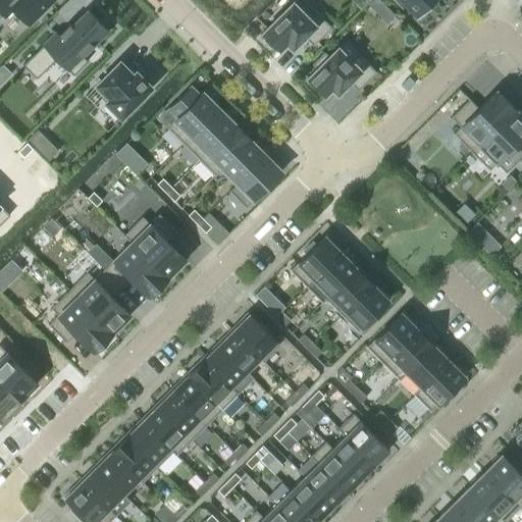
[(52,0),(0,0),(0,10),(5,16),(13,8),(29,24),(52,0)]
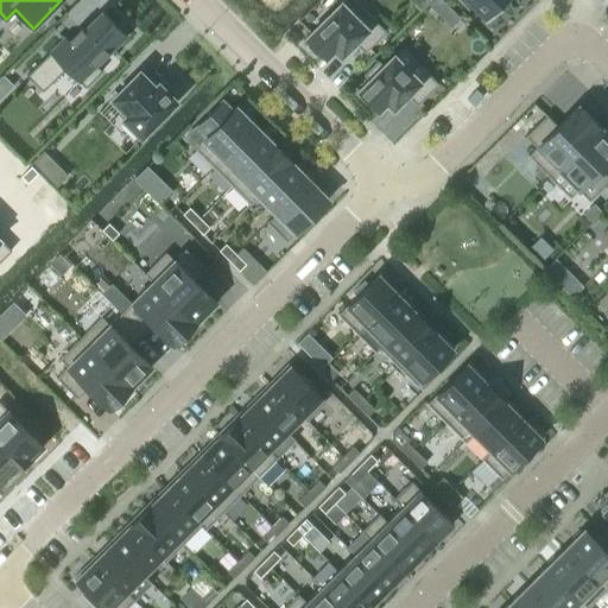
[(365,52),(386,31),(355,0),(342,0),(305,37),(306,38),(305,40),(323,57),(324,56),(325,58),(333,52),(337,57),(339,56),(341,57),(355,43),(365,52)]
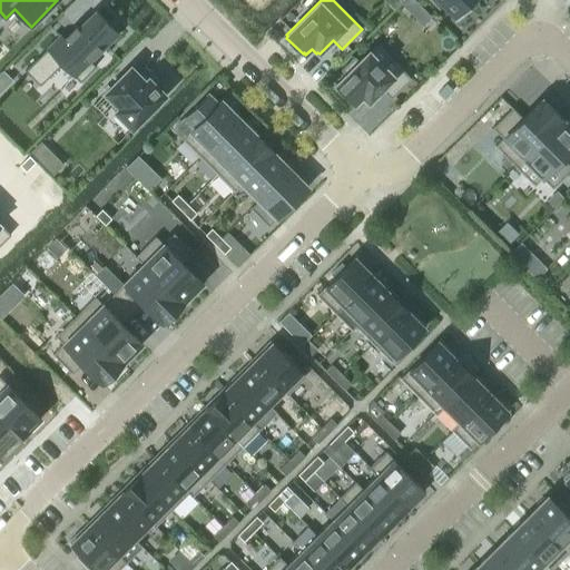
[(430,0),(439,8),(442,6),(455,18),(473,0),(430,0)]
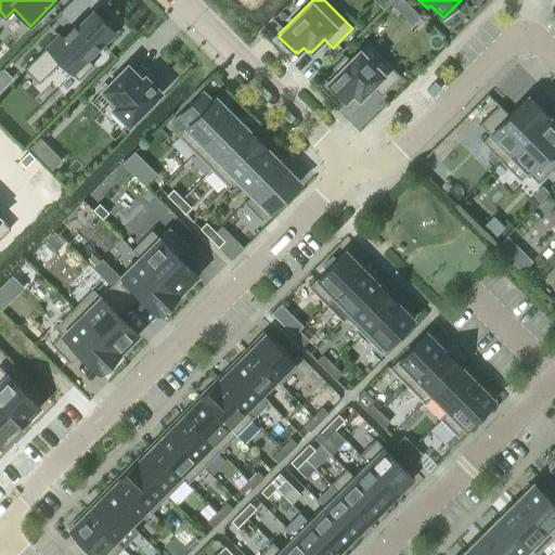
[(60,33),(24,67),(39,82),(61,61),(78,79),(93,64),(89,59),(115,33),(93,10),(92,10),(76,26),(73,24),(62,35),(60,33)]
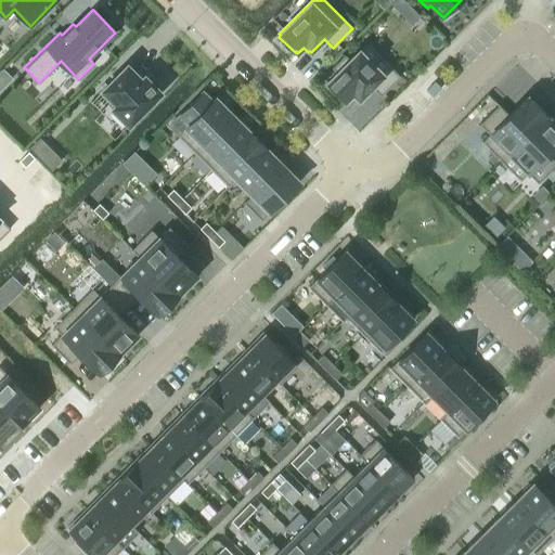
[(400,76),(366,42),(349,59),(345,54),(332,67),(336,72),(325,82),(345,102),(352,94),(359,101),(372,87),(381,95),(400,76)]
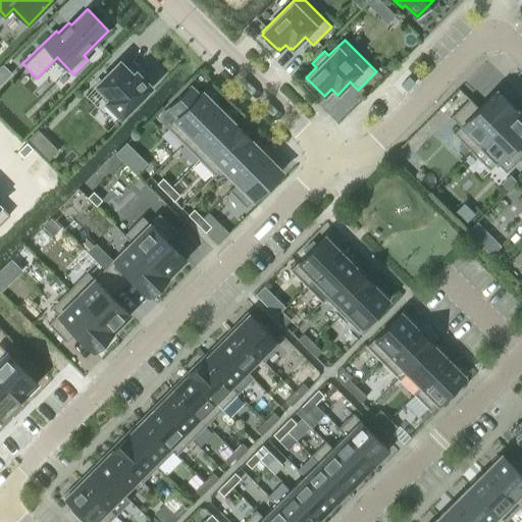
[(105,101),(120,116),(134,103),(135,103),(143,95),(143,94),(151,86),(149,84),(151,82),(141,70),(138,72),(136,70),(133,73),(119,60),(95,84),(109,97),(105,101)]
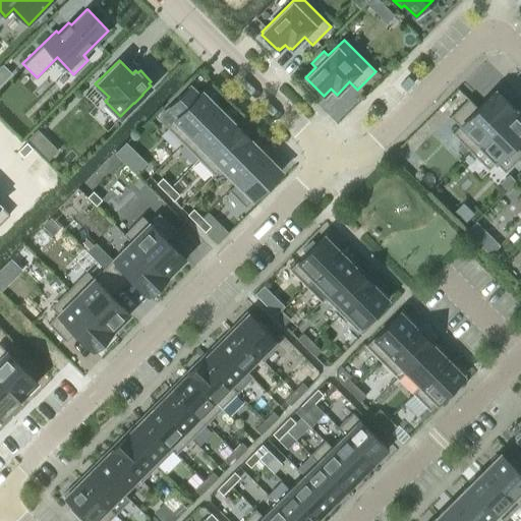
[(12,74),(3,65),(0,68),(0,84),(1,85),(12,74)]
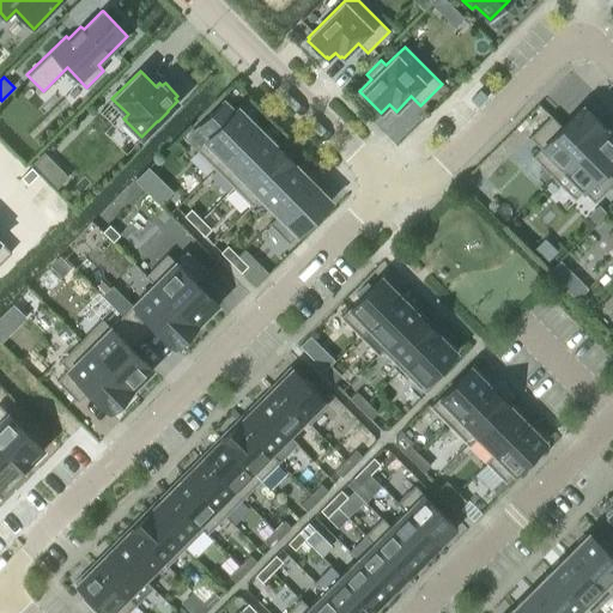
[(224,101),(189,135),(200,145),(196,149),(216,168),(258,126),(238,107),(235,110),(224,101)]
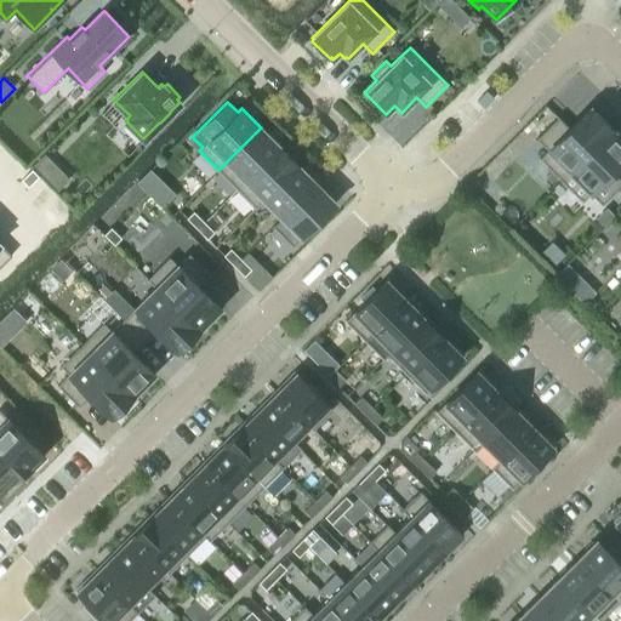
[(560,180),(613,127),(591,104),(568,126),(558,117),(536,138),(547,149),(539,158),(560,180)]
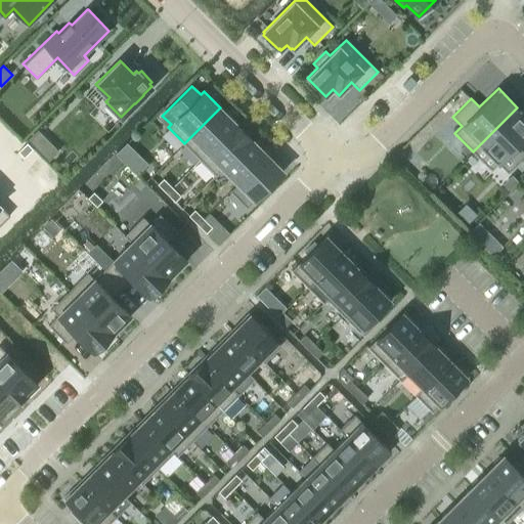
[(220,107),(184,143),(200,159),(200,160),(236,123),(235,122),(235,123),(234,122),(235,121),(229,114),(228,116),(220,107)]
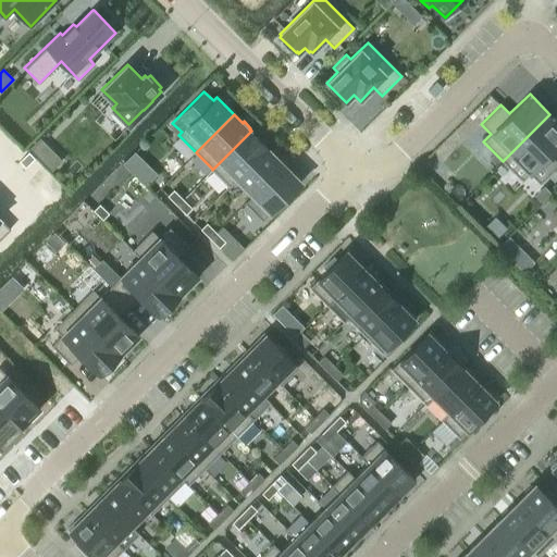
[(556,121),(549,114),(503,161),(522,181),(530,173),(540,183),(556,165),(556,161),(551,155),(556,147),(556,121)]
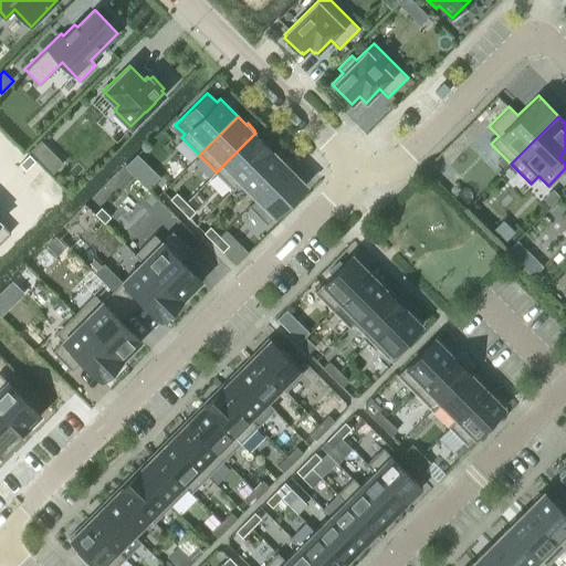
[(255,133),(216,173),(232,189),(233,189),(241,182),(272,150),(272,149),(255,133)]
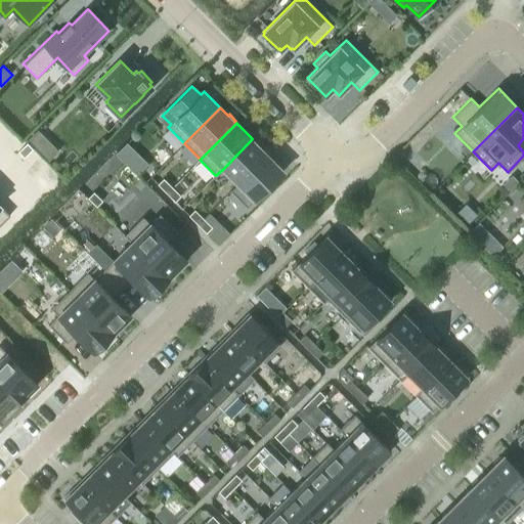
[(46,139),(37,130),(28,139),(36,148),(46,139)]
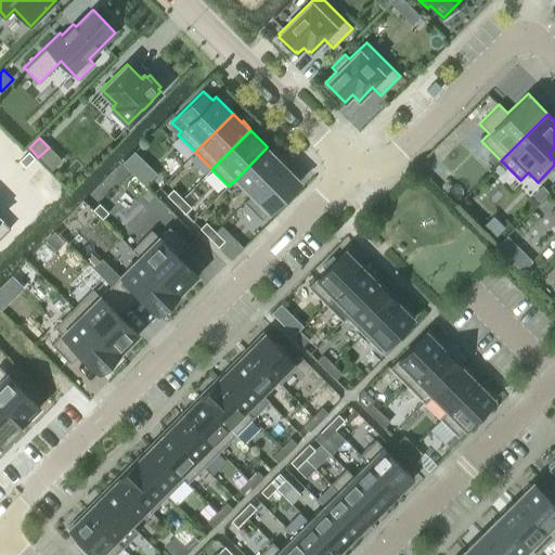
[(267,147),(236,179),(252,194),(283,164),(267,147)]
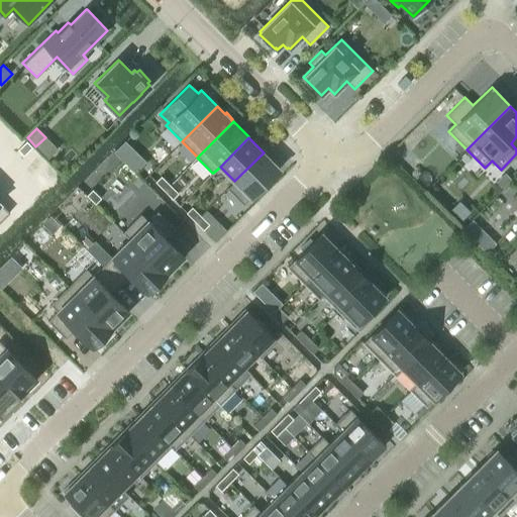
[(26,141),(18,150),(23,157),(32,147),(26,141)]
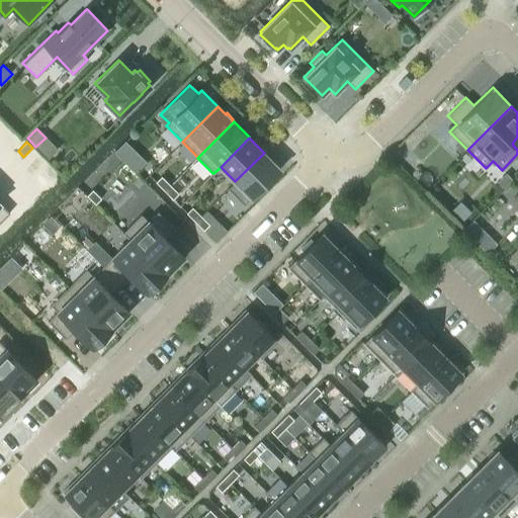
[(134,149),(122,160),(136,173),(147,162),(134,149)]
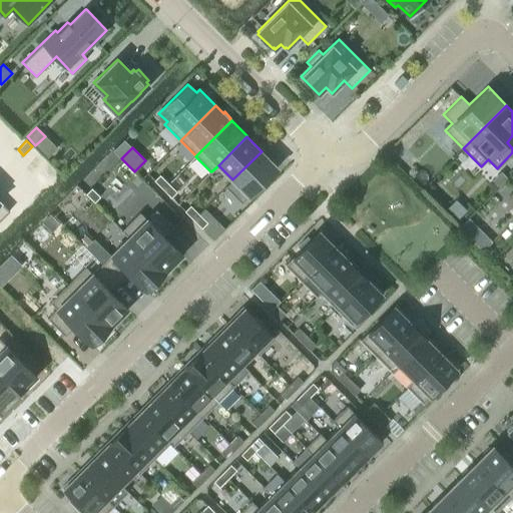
[(262,151),(232,179),(248,195),(278,167),(262,151)]
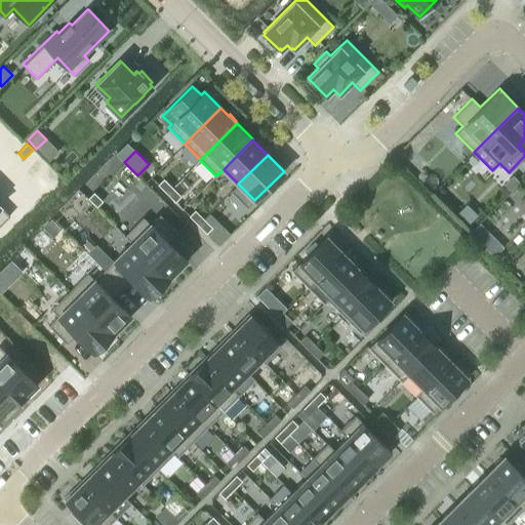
[(166,193),(172,187),(164,178),(158,184),(166,193)]
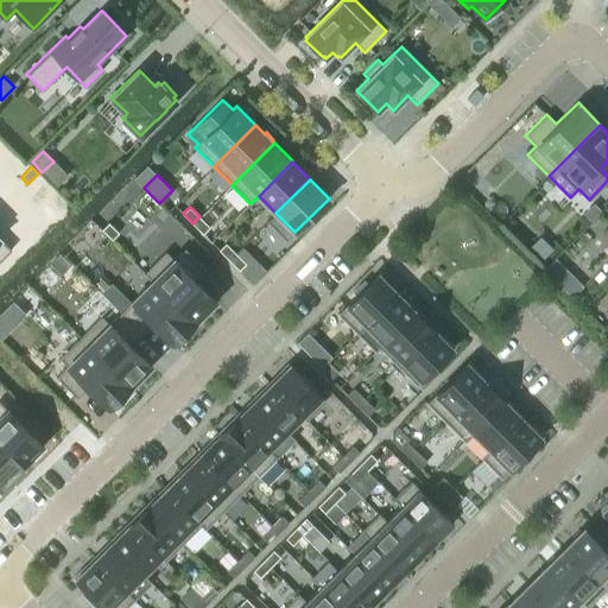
[(200,216),(192,223),(203,234),(210,227),(200,216)]
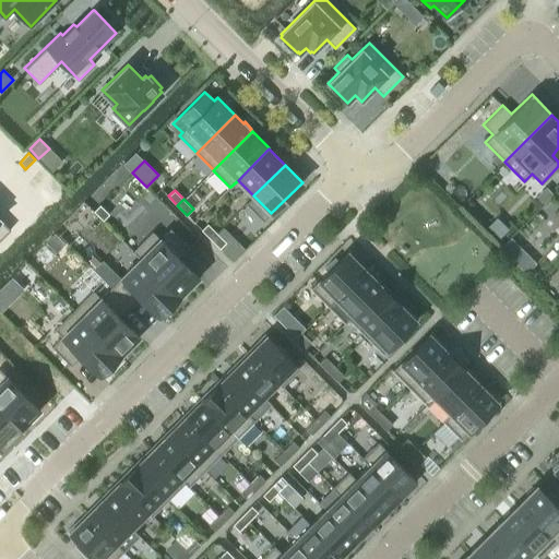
[(0,218),(0,239),(11,229),(0,218)]
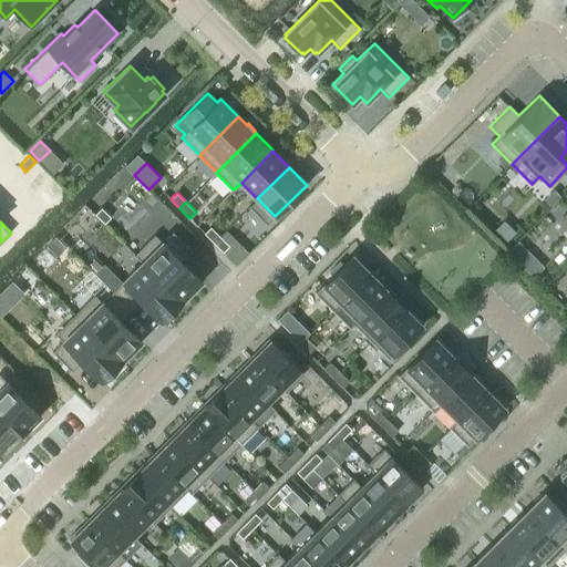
[(214,243),(220,236),(210,226),(204,233),(214,243)]
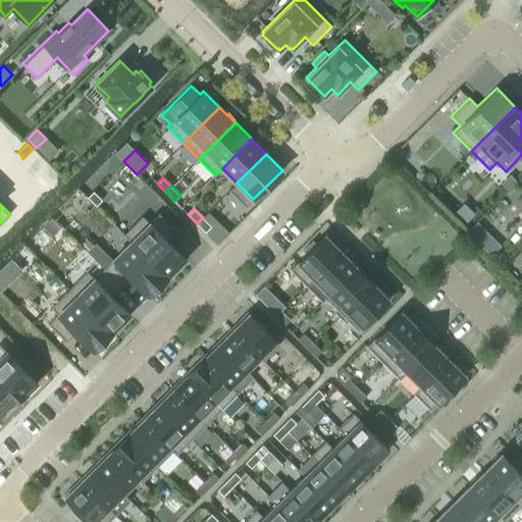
[(132,241),(167,276),(169,274),(171,275),(184,263),(183,262),(185,259),(167,242),(177,231),(159,213),(149,222),(142,215),(123,235),(131,242),(132,241)]
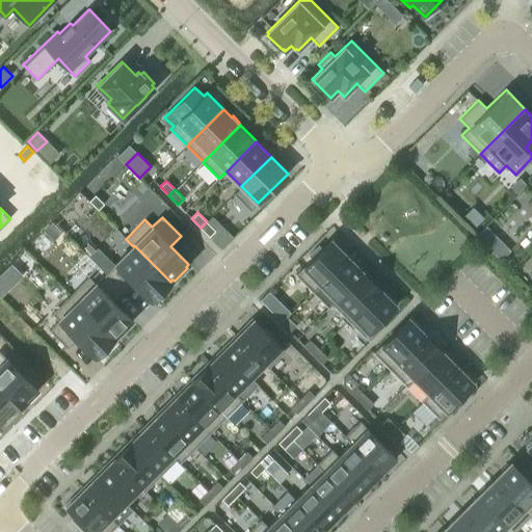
[(207,221),(201,228),(209,236),(215,231),(207,221)]
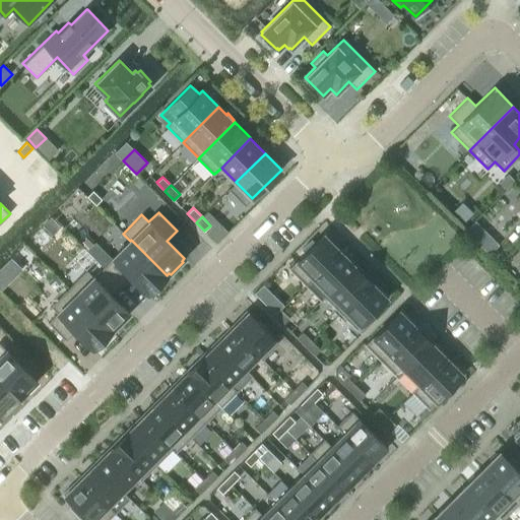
[(305,253),(288,268),(305,284),(306,285),(313,279),(312,278),(339,251),(332,245),(334,243),(324,233),(315,242),(311,239),(301,249),(305,253)]
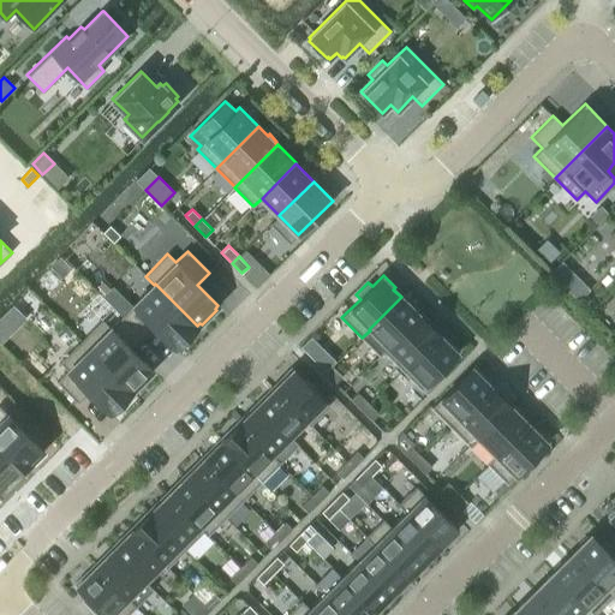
[(121,316),(143,338),(155,326),(175,347),(179,344),(181,345),(196,330),(193,329),(197,326),(155,284),(154,285),(121,316)]
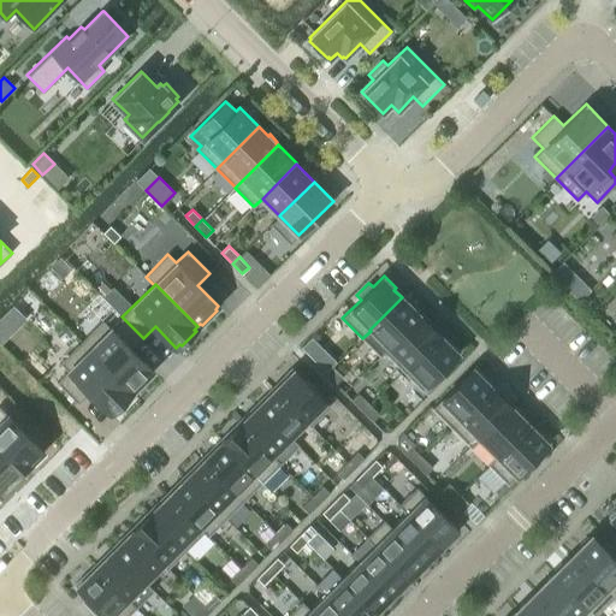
[(371,331),(362,338),(380,356),(384,351),(388,348),(421,314),(412,303),(409,306),(402,297),(369,330),(371,331)]
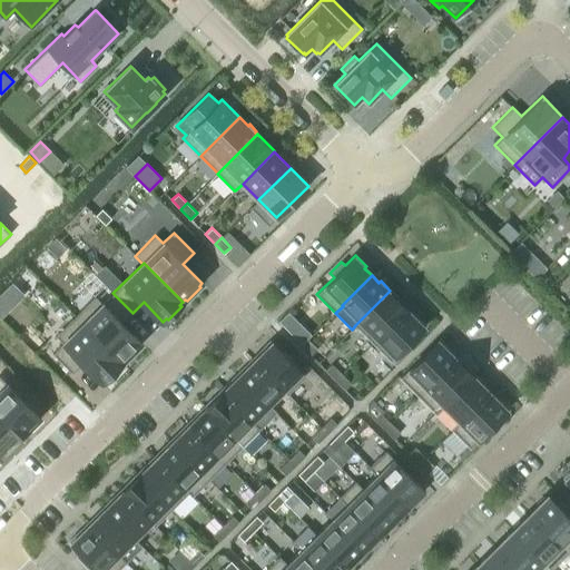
[(359,322),(355,325),(373,343),(406,310),(399,303),(401,302),(390,291),(359,322)]
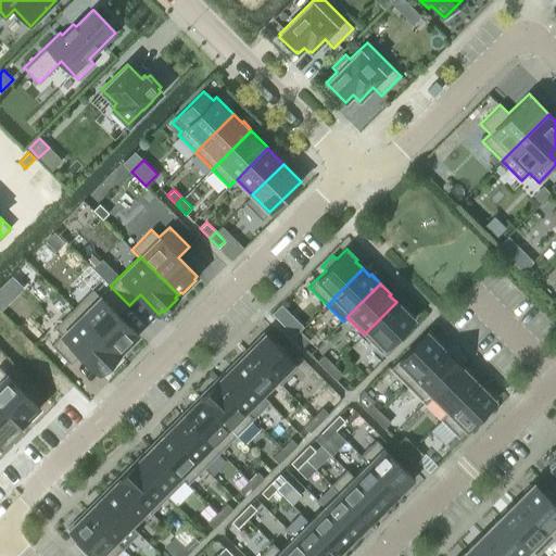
[(73,307),(119,354),(138,335),(119,316),(129,305),(110,286),(100,295),(92,288),(73,307)]
